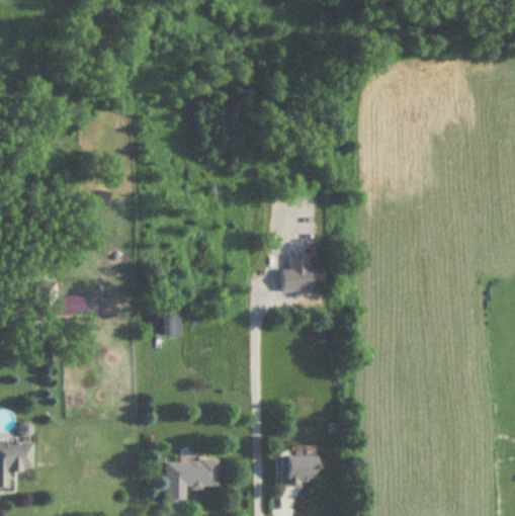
[(110,205),(111,191),(100,190),(98,204),(110,205)]
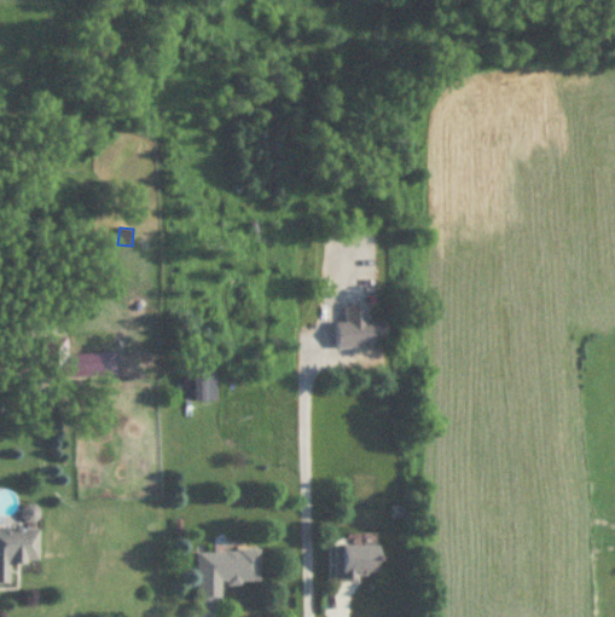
[(376,335),(389,335),(389,321),(371,321),(371,304),(348,305),(348,321),(336,322),(336,347),(376,346),(376,335)]
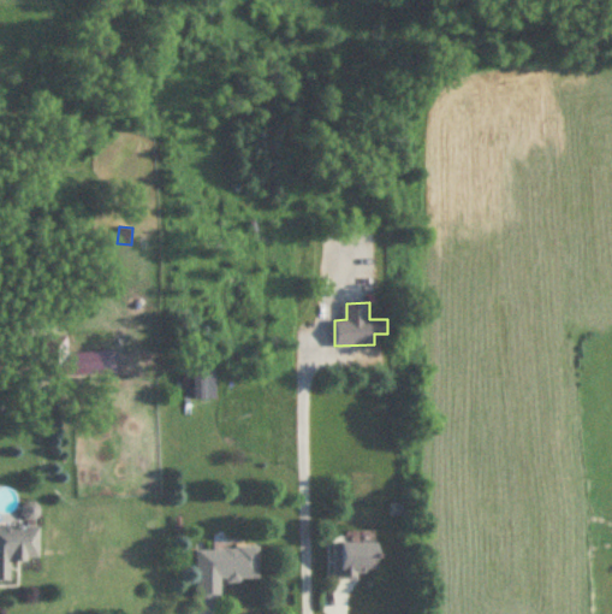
[(217,369),(186,369),(186,397),(217,397),(217,369)]
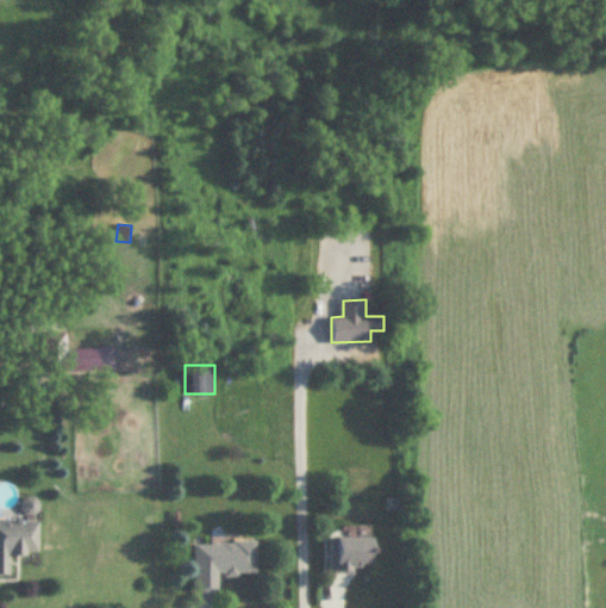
[(0,575),(13,576),(13,554),(41,554),(41,521),(0,520),(0,575)]
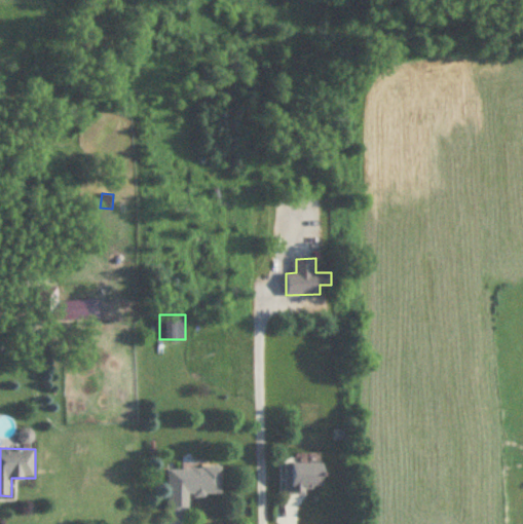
[(286,463),(286,494),(308,494),(308,488),(328,488),(328,476),(345,476),(345,463),(286,463)]
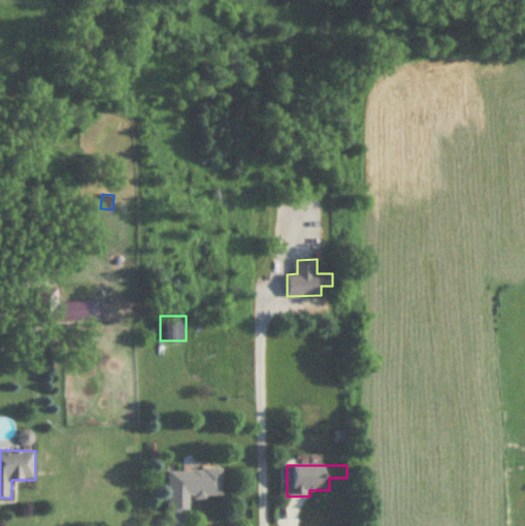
[(224,469),(171,469),(171,511),(191,511),(191,497),(224,497),(224,469)]
